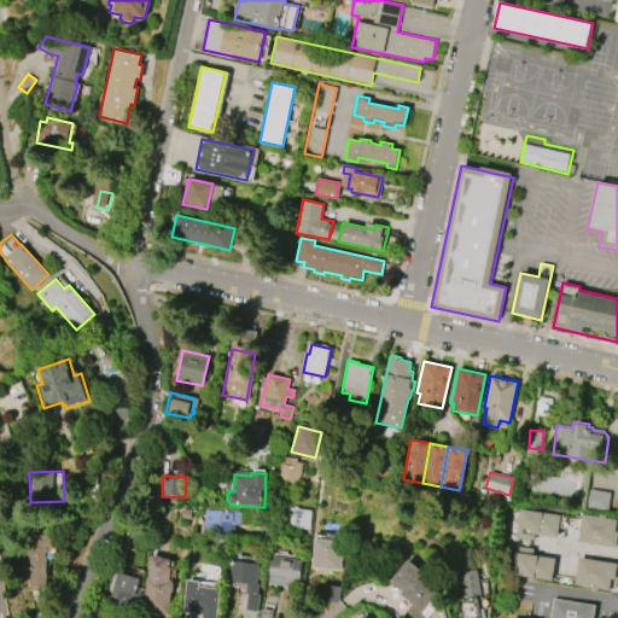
[(588,509),(608,512),(611,491),(589,490),(588,509)]
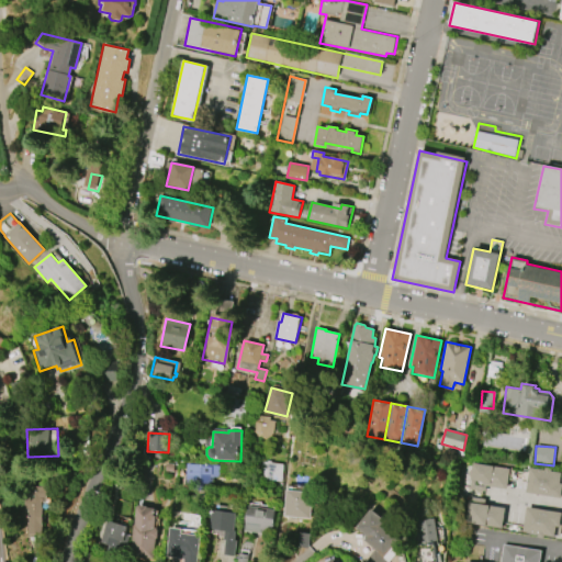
[(184,463),(220,465),(220,475),(217,476),(214,476),(214,481),(211,484),(197,483),(197,484),(183,484),(184,463)]
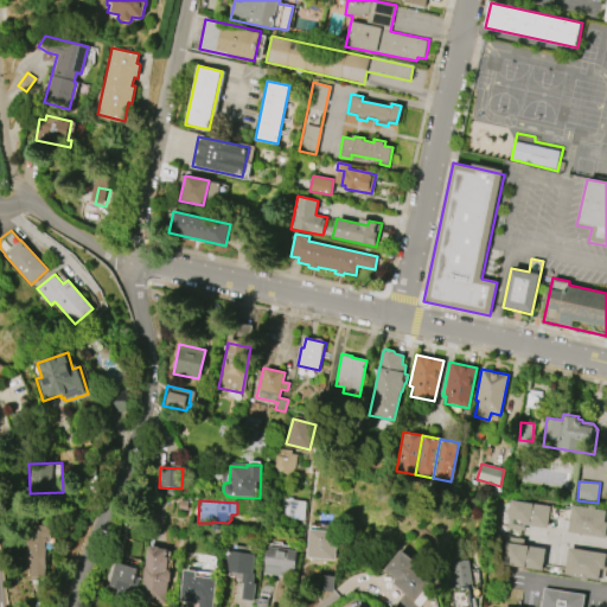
[(511,500),(508,529),(524,531),(525,526),(548,529),(551,506),(511,500)]
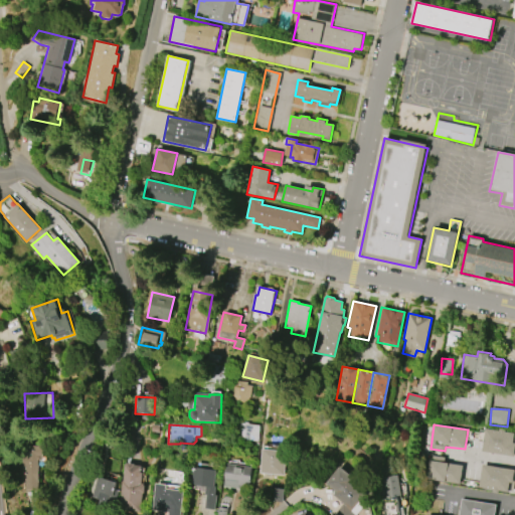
[(259,441),(260,426),(244,425),(243,440),(259,441)]
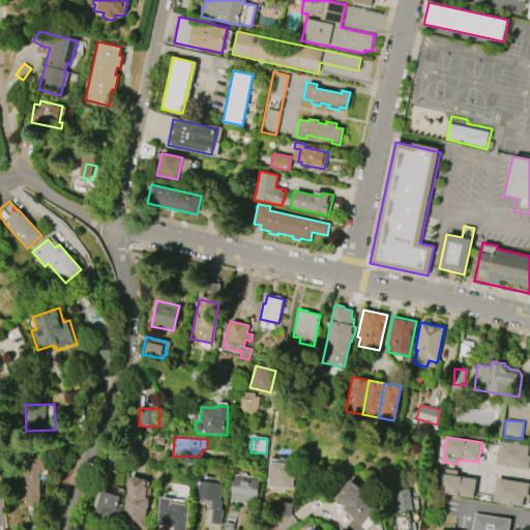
[(529,468),(495,464),(499,440),(529,444),(529,455),(529,468)]
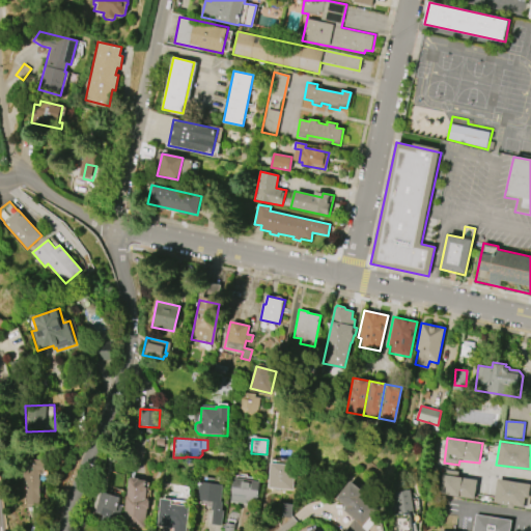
[(25,505),(26,480),(22,480),(22,459),(46,459),(45,473),(43,473),(43,474),(39,474),(39,505),(32,505),(32,508),(27,508),(27,505),(25,505)]
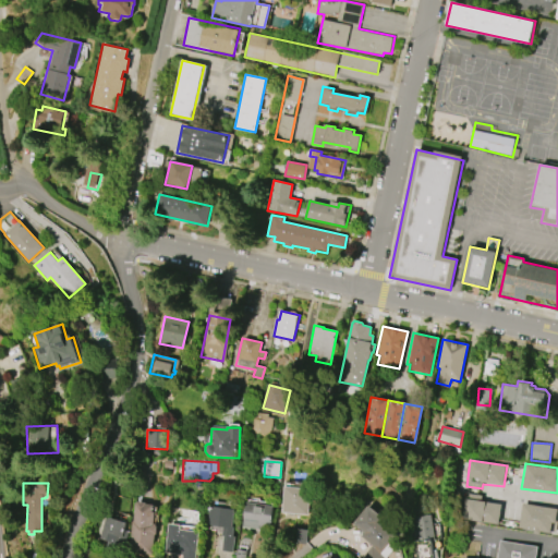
[(308,486),(282,485),(282,513),(307,513),(308,486)]
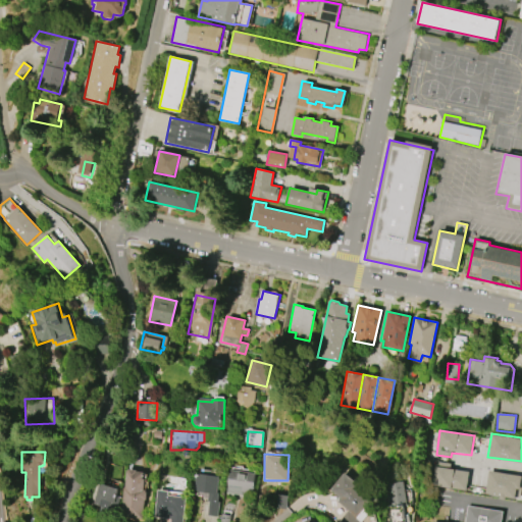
[(465,490),(468,471),(450,469),(451,464),(435,462),(431,486),(465,490)]
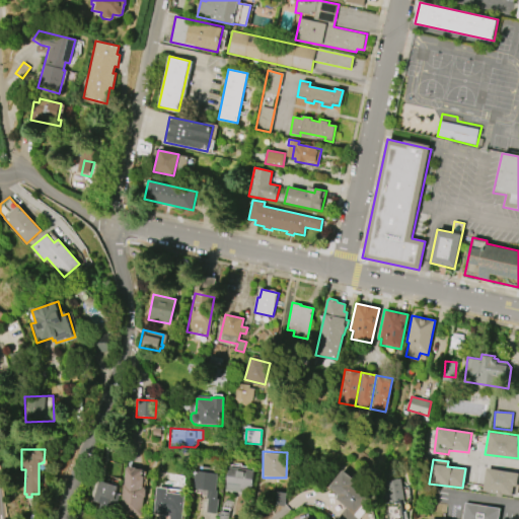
[(119,513),(123,484),(125,484),(127,467),(129,466),(137,467),(138,469),(144,469),(143,476),(145,476),(143,487),(145,487),(144,489),(146,491),(145,497),(143,498),(141,516),(119,513)]
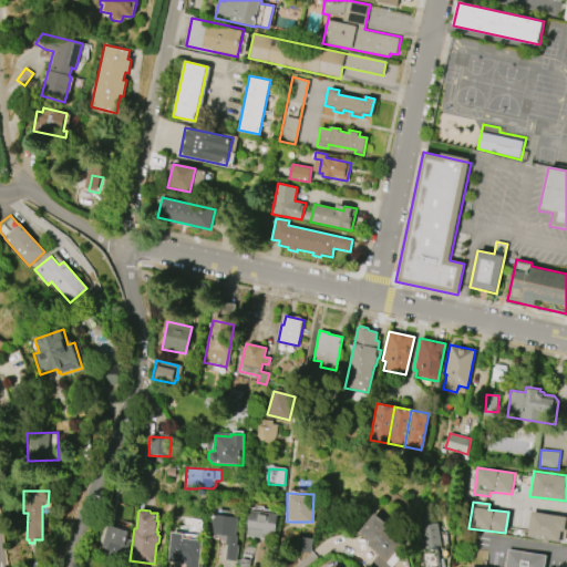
[(248,511),(278,515),(274,540),(245,536),(248,511)]
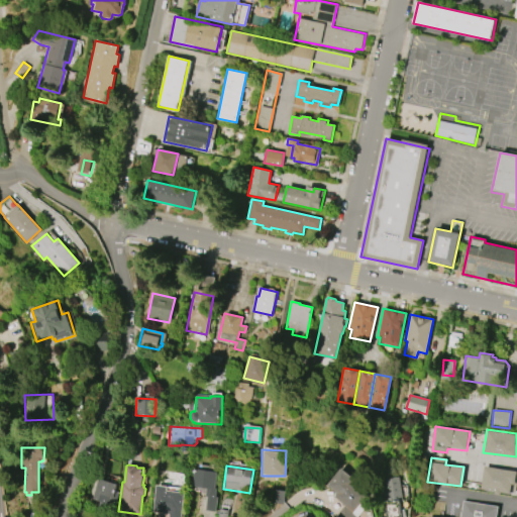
[(516,471),(484,467),(480,490),(511,495),(513,484),(516,484),(516,471)]
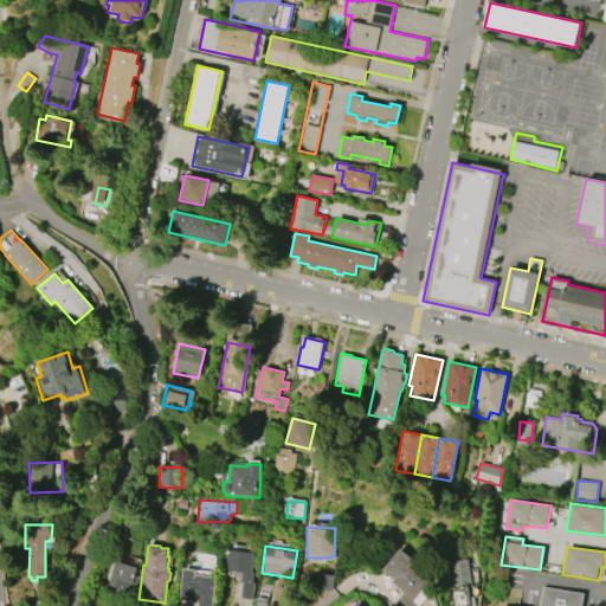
[(223,569),(225,548),(253,553),(251,572),(252,572),(251,582),(253,582),(250,600),(237,598),(240,582),(238,582),(239,573),(223,569)]
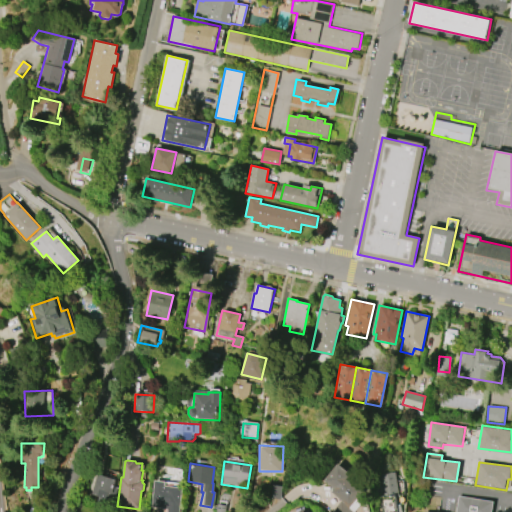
[(330,511),(341,500),(331,492),(334,488),(323,480),(337,463),(352,475),(350,478),(364,489),(356,499),(361,503),(353,511),(330,511)]
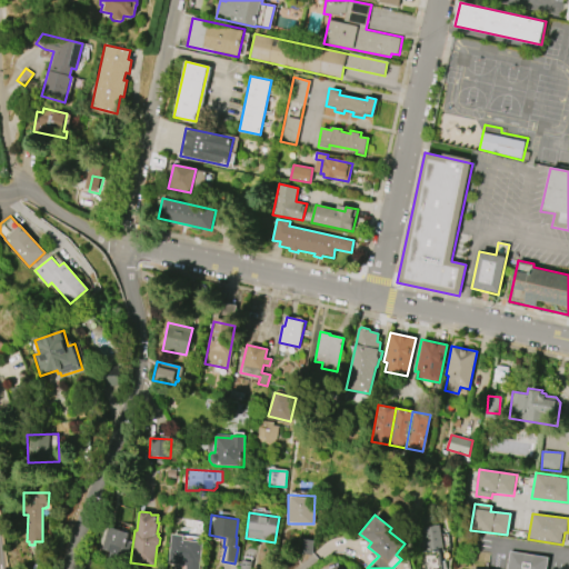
[(439,523),(422,527),(427,551),(442,549),(439,523)]
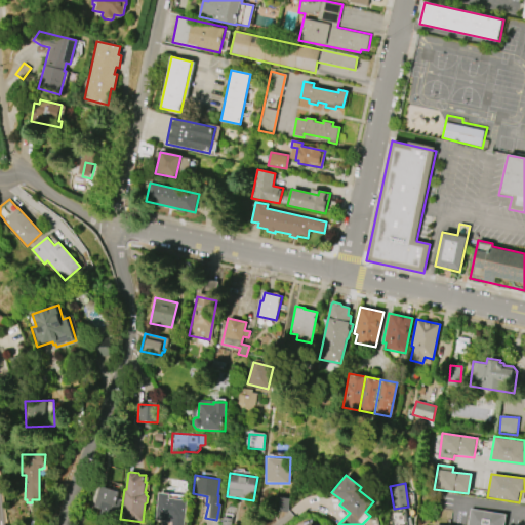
[(94,507),(101,485),(121,491),(119,499),(121,500),(119,508),(120,508),(116,520),(101,515),(103,509),(94,507)]
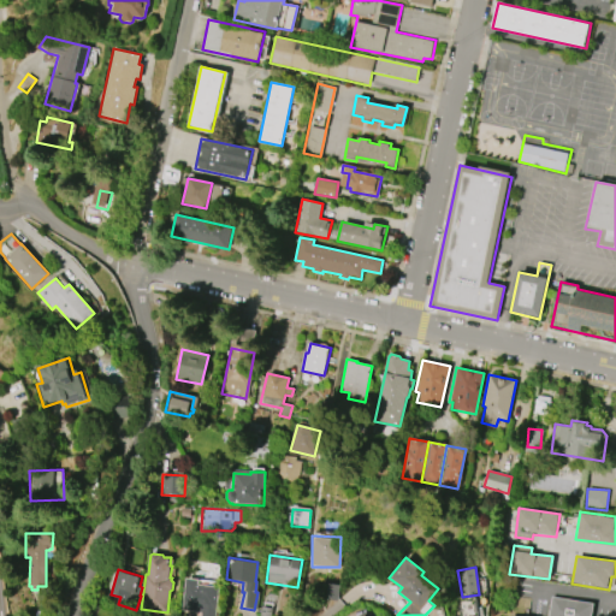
[(199,585),(220,587),(215,615),(200,615),(201,612),(182,610),(187,578),(200,580),(199,585)]
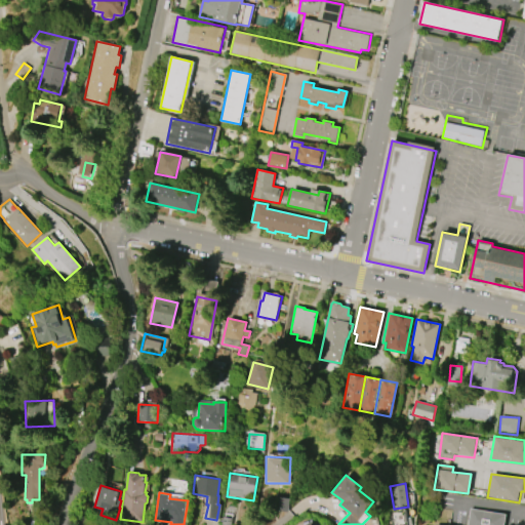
[(470,509),(466,524),(505,524),(507,515),(470,509)]
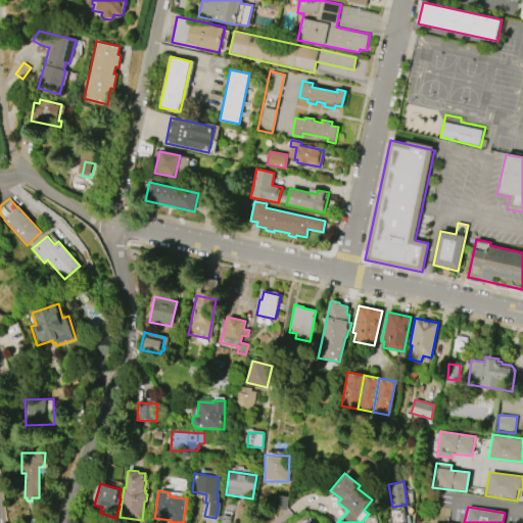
[(229,522),(232,510),(223,508),(220,522),(229,522)]
